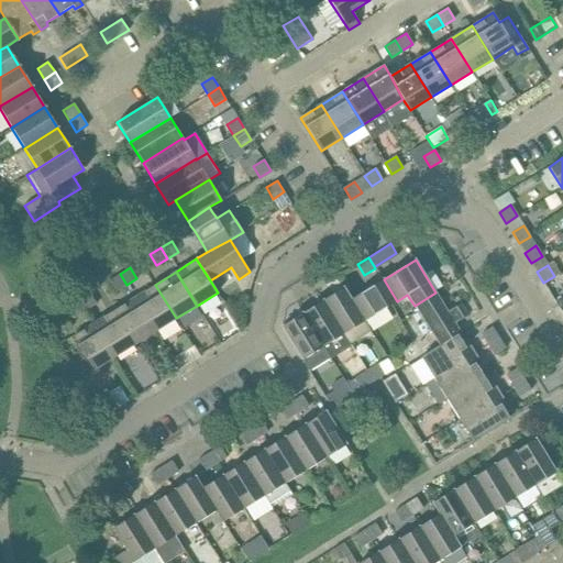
[(120,274),(109,280),(116,291),(127,285),(120,274)]
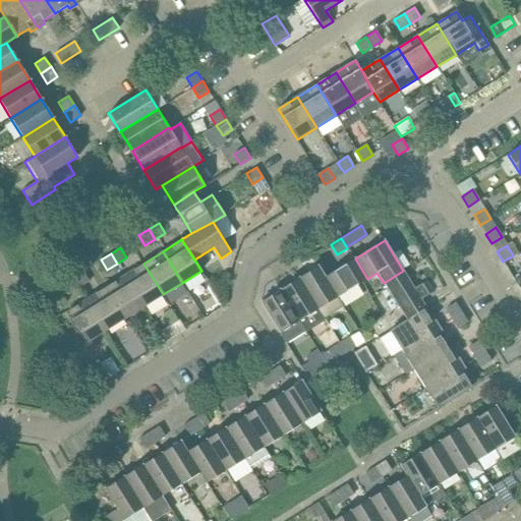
[(355,258),(326,277),(337,297),(367,279),(355,258)]
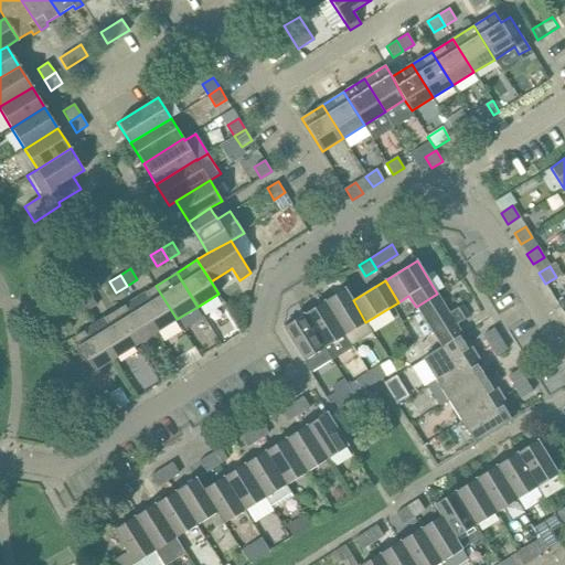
[(156,286),(135,298),(156,332),(177,319),(156,286)]
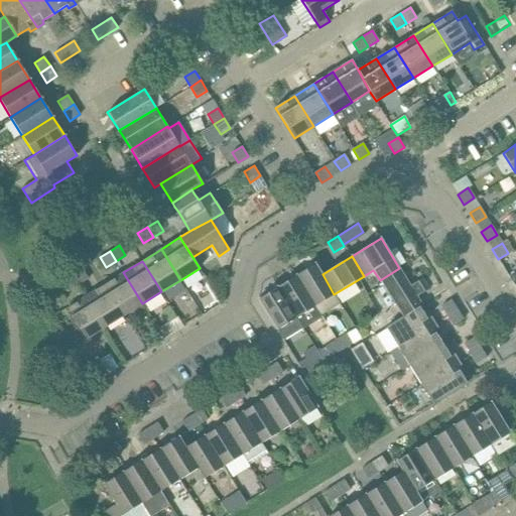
[(315,263),(296,275),(320,314),(340,303),(334,294),(323,274),(315,263)]
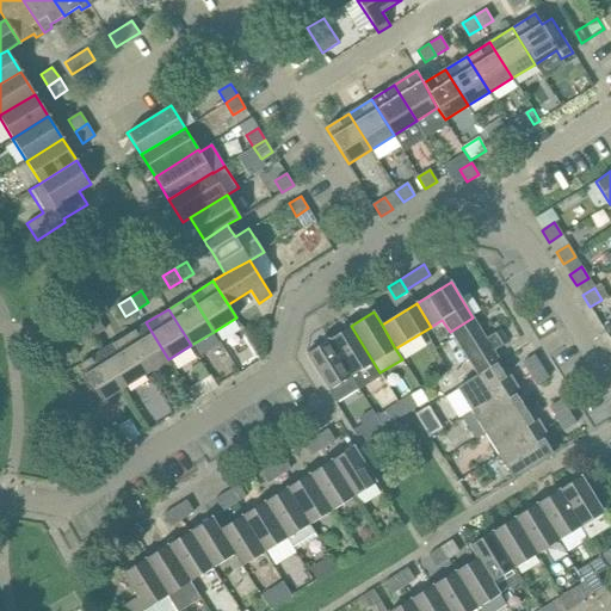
[(85,325),(93,337),(104,329),(97,318),(85,325)]
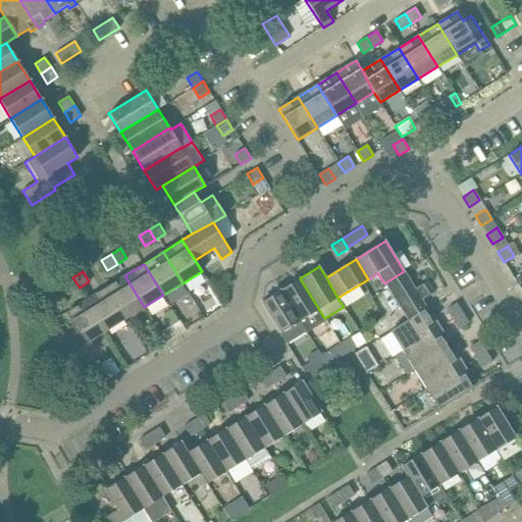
[(425,311),(428,309),(422,300),(433,293),(426,281),(415,289),(404,271),(384,283),(407,320),(425,311)]
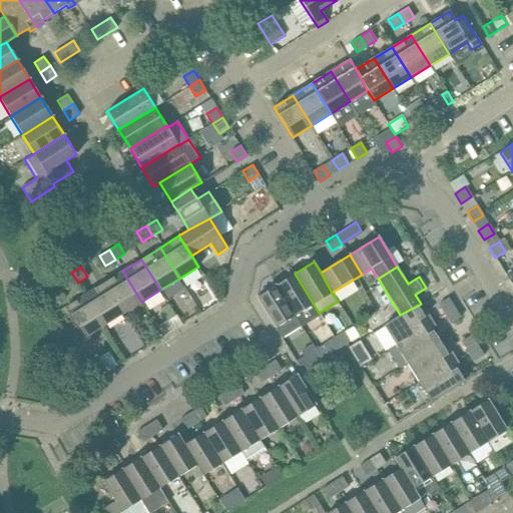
[(104,283),(123,314),(141,302),(122,271),(104,283)]
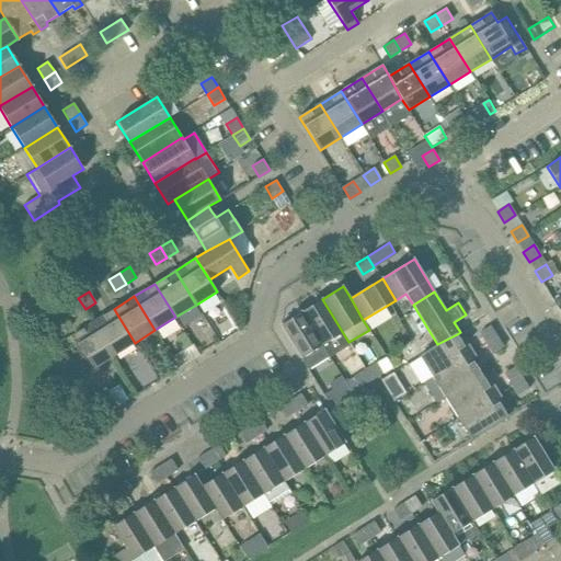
[(78,298),(68,305),(75,316),(86,309),(78,298)]
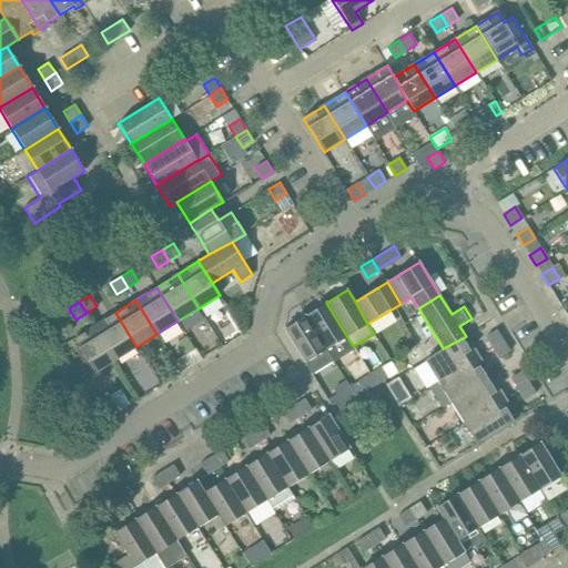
[(326,303),(305,316),(333,361),(354,348),(353,346),(326,303)]
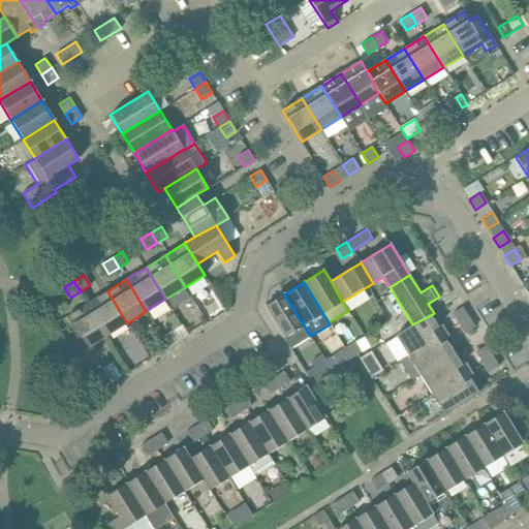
[(107,291),(88,304),(107,335),(127,323),(107,291)]
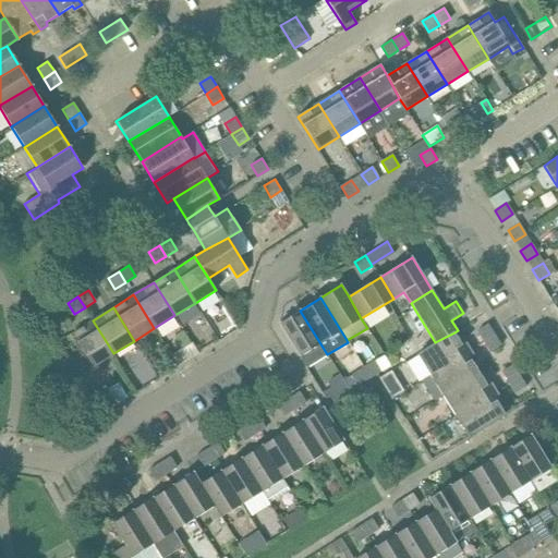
[(327,354),(300,311),(279,324),(306,367),(327,354)]
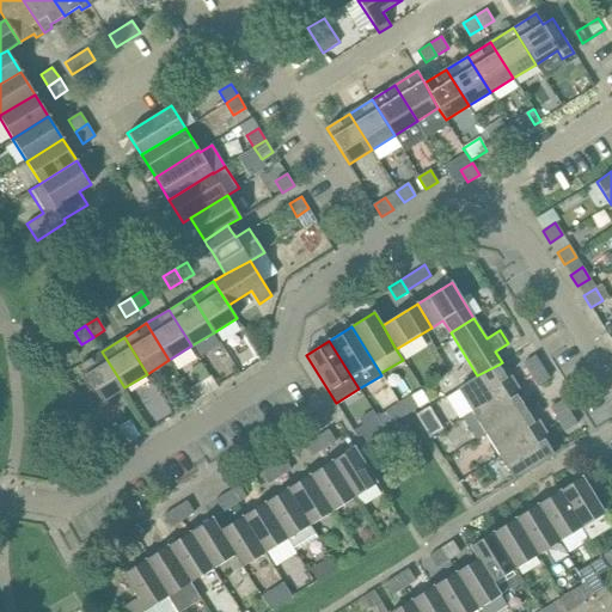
[(124,387),(102,352),(79,366),(102,402),(124,387)]
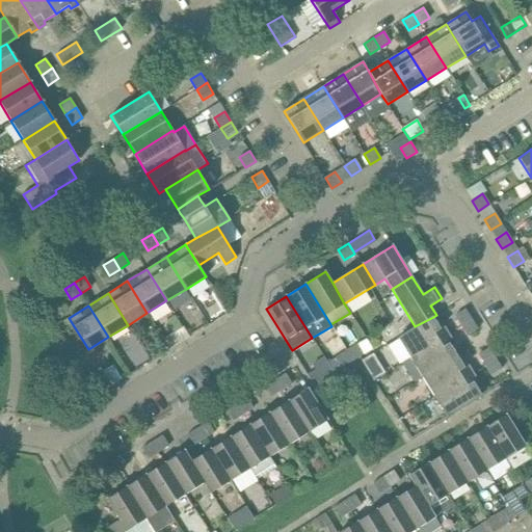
[(455,315),(461,325),(472,319),(464,309),(455,315)]
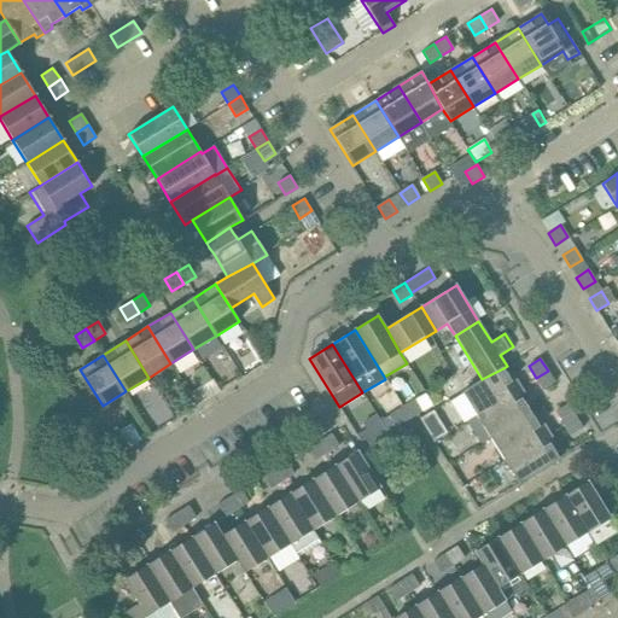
[(512,382),(503,368),(482,379),(462,392),(476,415),(520,388),(516,379),(512,382)]
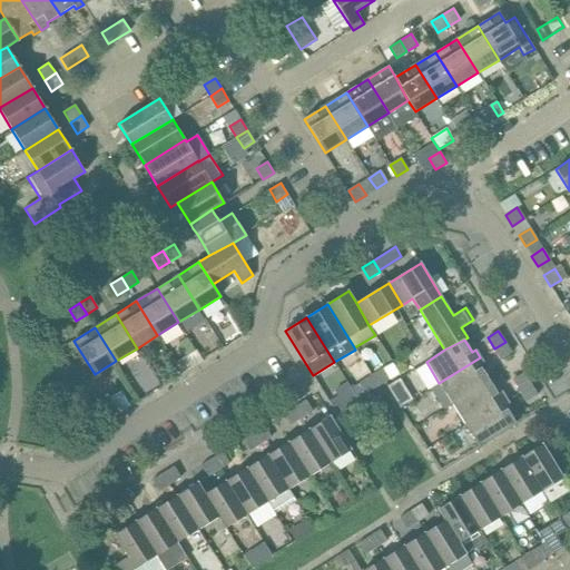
[(511,352),(505,342),(494,349),(501,359),(511,352)]
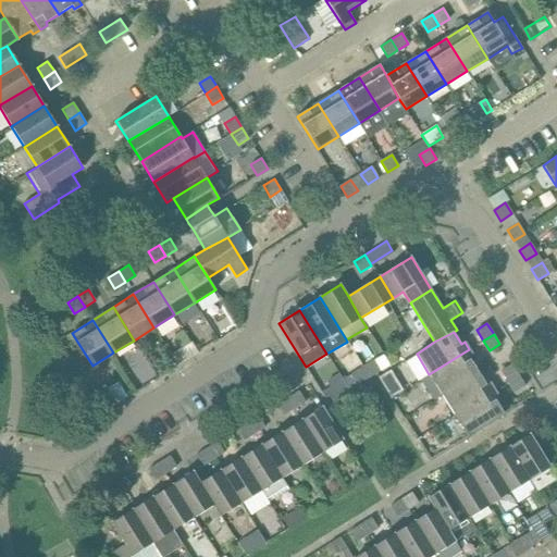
[(429,374),(421,379),(434,399),(442,394),(478,372),(470,359),(473,357),(469,349),(429,374)]
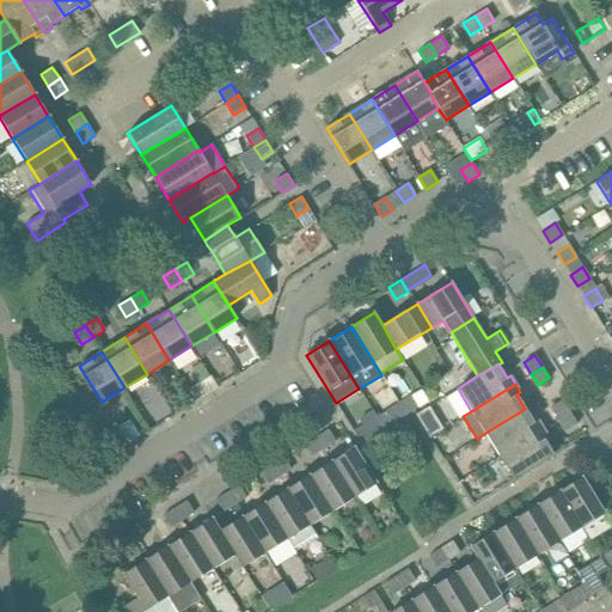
[(407,415),(417,408),(410,396),(398,403),(407,415)]
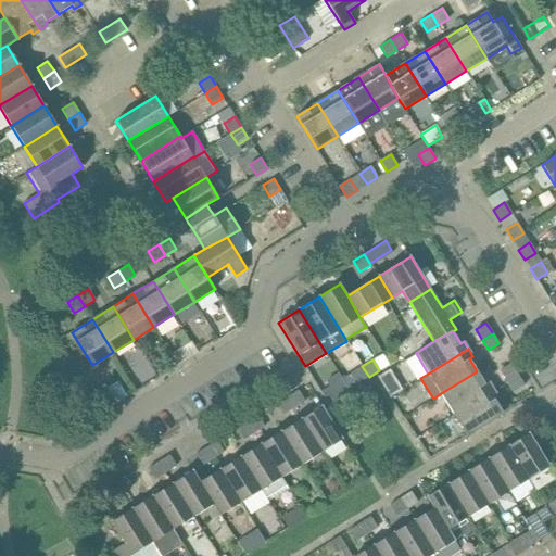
[(518,374),(512,363),(501,369),(507,380),(518,374)]
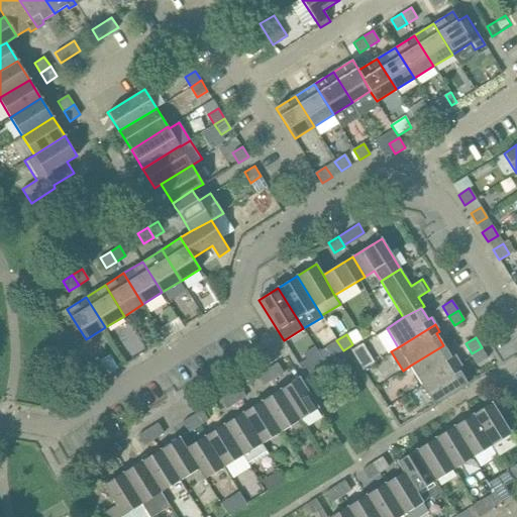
[(343,350),(336,340),(326,346),(333,356),(343,350)]
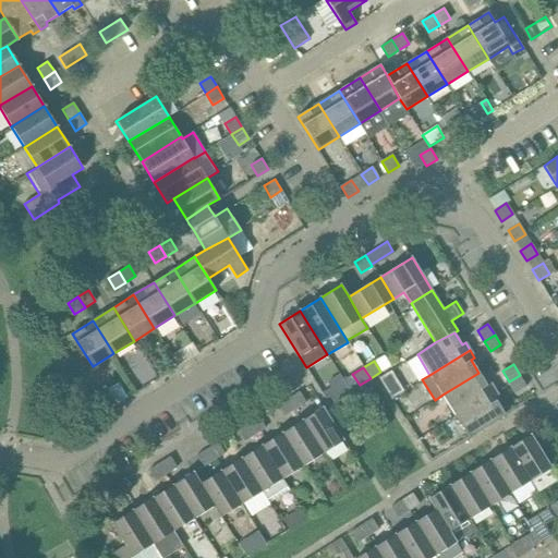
[(456,415),(495,390),(490,384),(487,386),(478,373),(443,395),(456,415)]
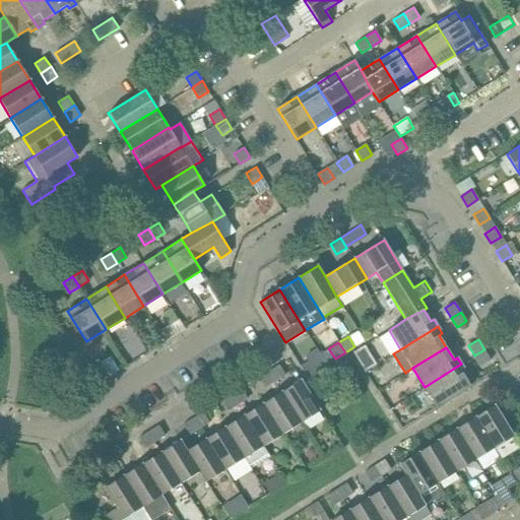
[(309,362),(301,367),(302,369),(308,379),(317,374),(318,373),(327,367),(317,349),(306,355),(309,362)]
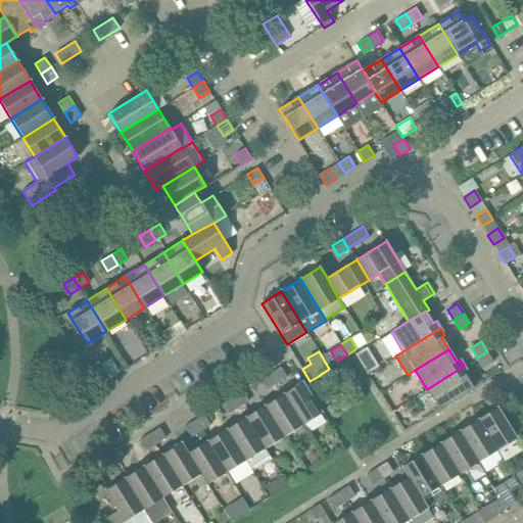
[(493,362),(487,351),(477,358),(483,368),(493,362)]
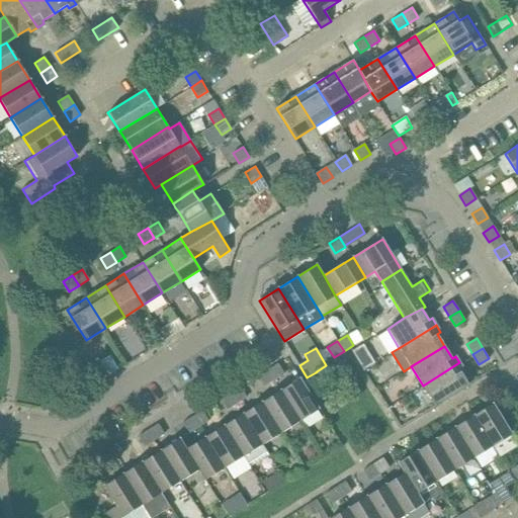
[(96,374),(104,369),(98,360),(90,365),(96,374)]
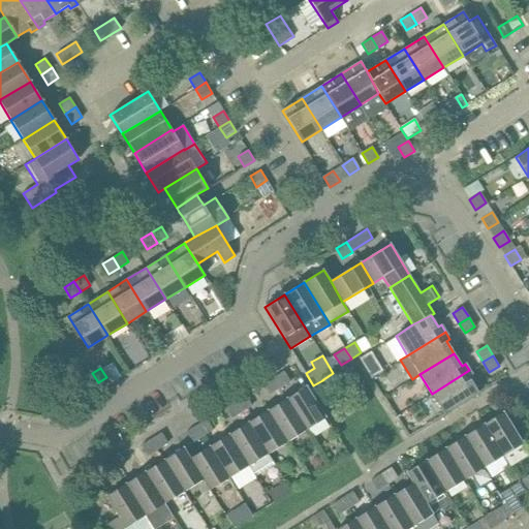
[(432,394),(444,413),(478,392),(470,379),(473,377),(469,370),(432,394)]
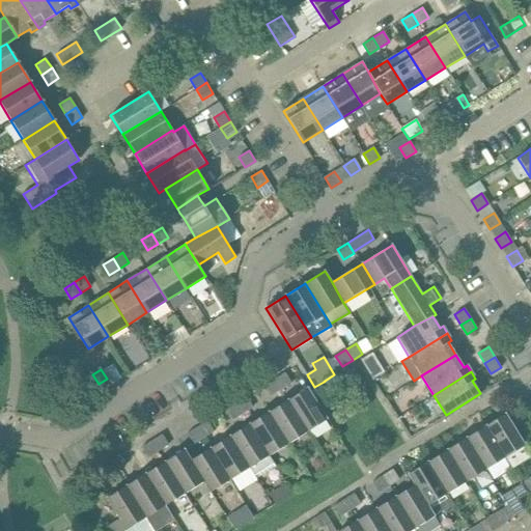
[(275,379),(281,389),(290,383),(284,372),(275,379)]
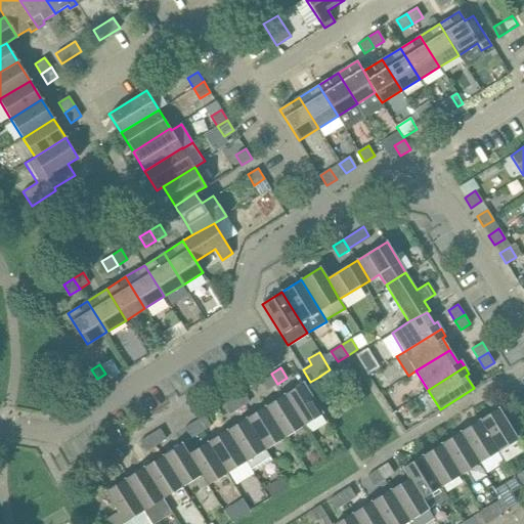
[(271,374),(261,380),(267,390),(277,384),(271,374)]
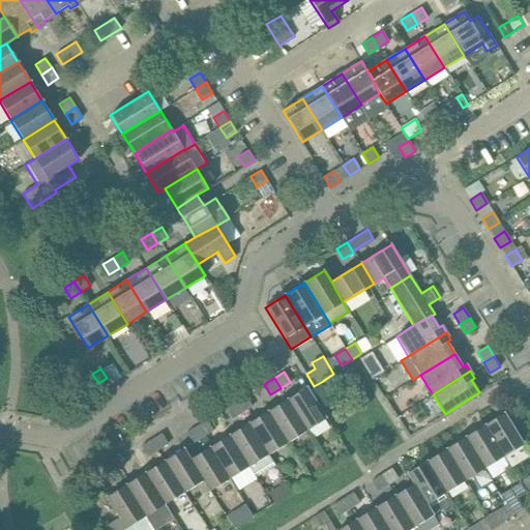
[(307,387),(287,400),(306,431),(327,418),(307,387)]
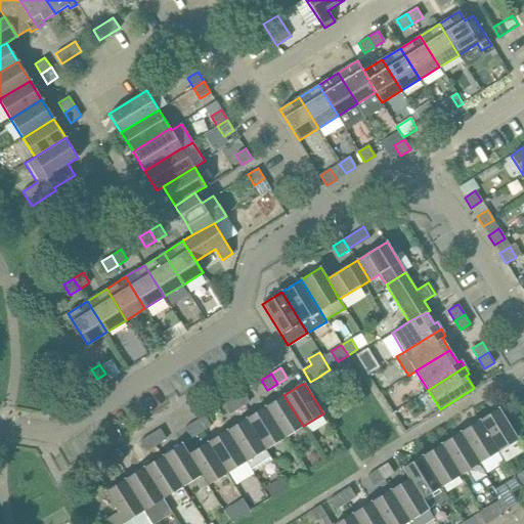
[(232,397),(238,407),(249,401),(243,391),(232,397)]
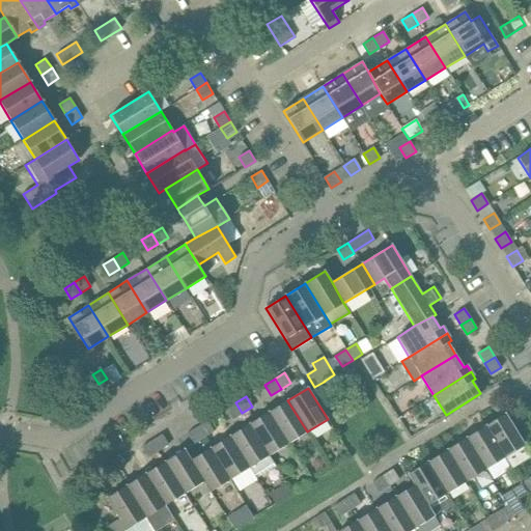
[(287,400),(269,412),(287,444),(307,431),(287,400)]
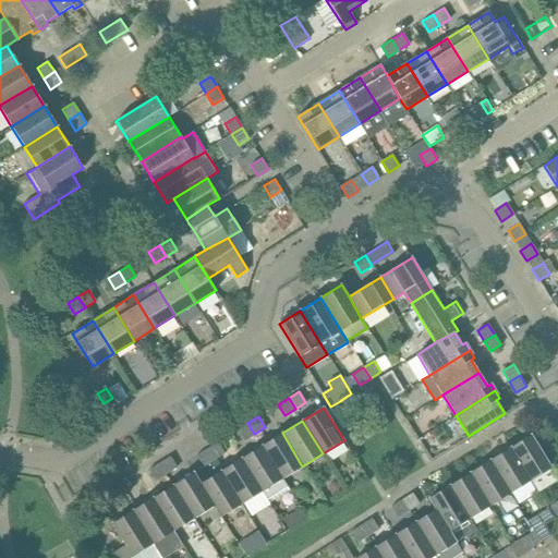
[(247,423),(237,429),(244,440),(254,434),(247,423)]
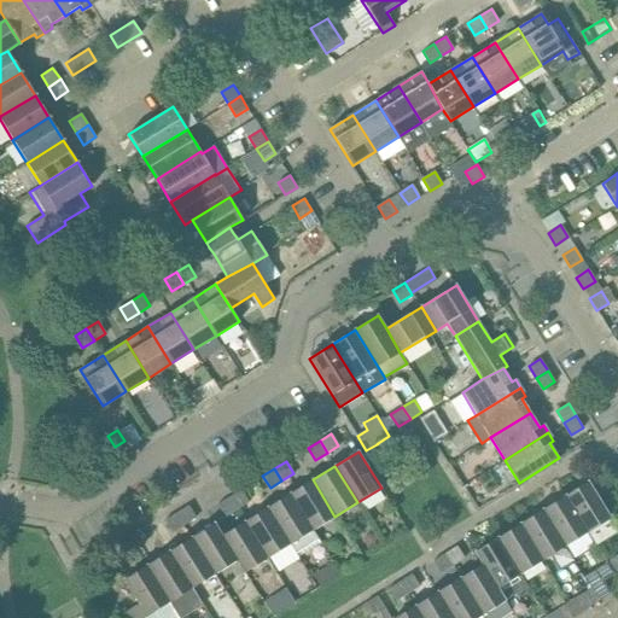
[(313,479),(290,494),(313,530),(334,517),(313,479)]
